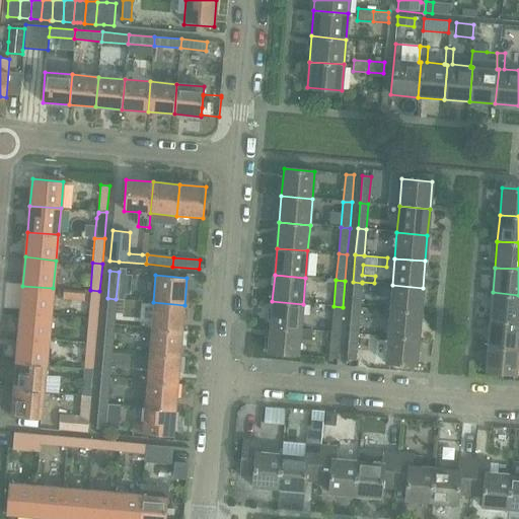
[(353,282),(351,307),(359,309),(362,283),(353,282)]
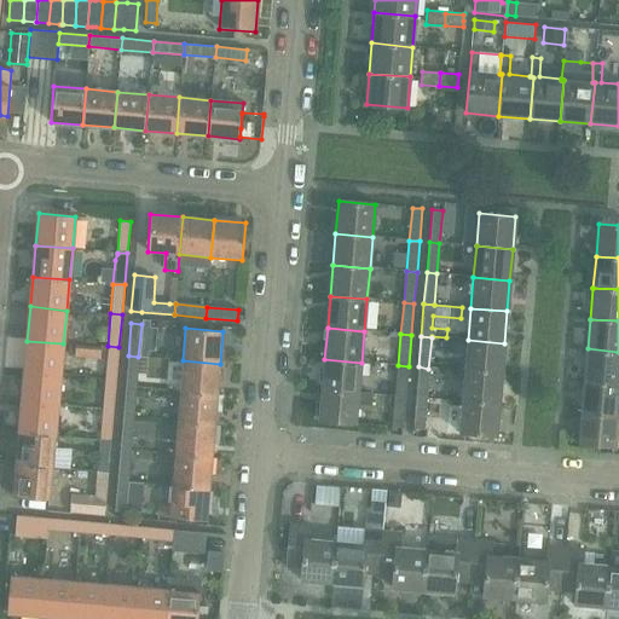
[(468,340),(466,370),(502,372),(504,343),(468,340)]
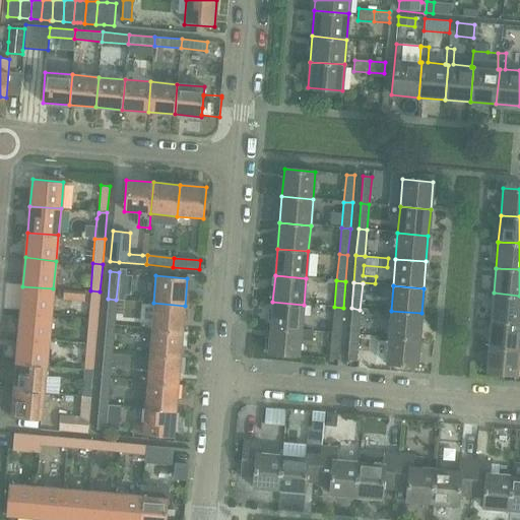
[(22,286),(20,312),(51,313),(53,288),(22,286)]
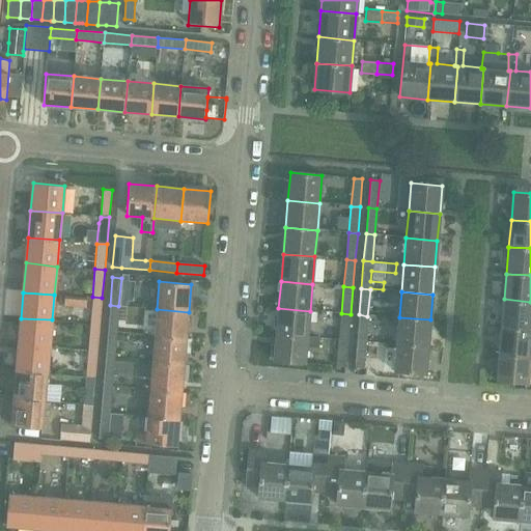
[(91,303),(90,324),(100,325),(102,298),(92,297),(86,297),(86,299),(59,296),(58,305),(64,305),(64,306),(86,308),(86,303),(91,303)]
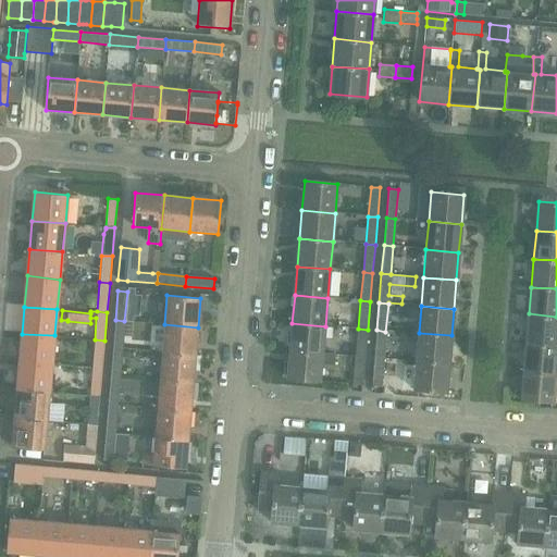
[(556,317),(529,313),(525,344),(556,346),(556,317)]
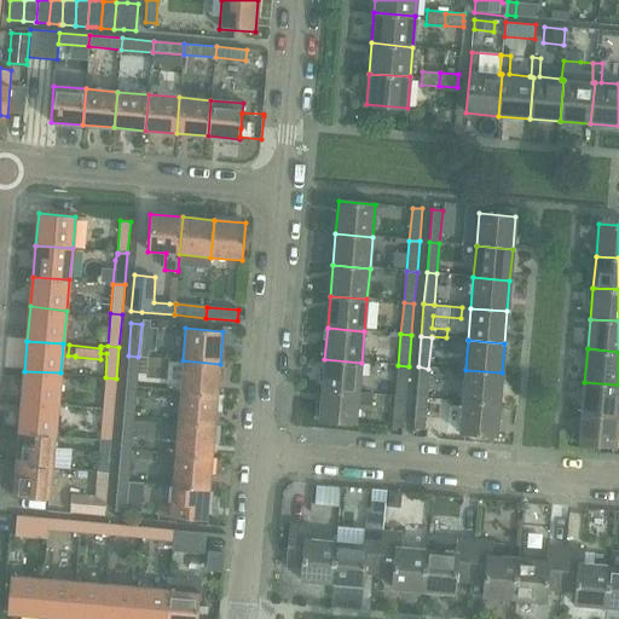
[(128,356),(125,387),(136,388),(138,357),(128,356)]
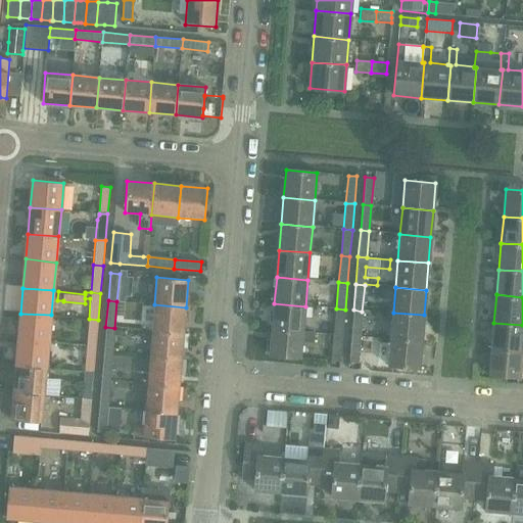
[(274,303),(272,330),(314,333),(314,332),(303,331),(305,306),(274,303)]
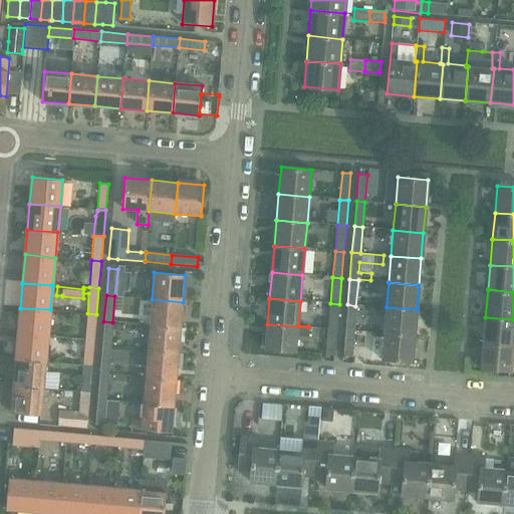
[(152,299),(150,325),(180,328),(183,302),(152,299)]
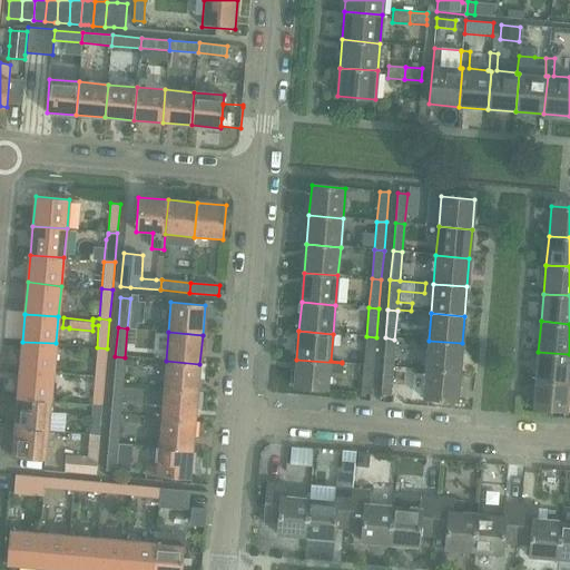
[(366,336),(364,365),(373,365),(376,337),(366,336)]
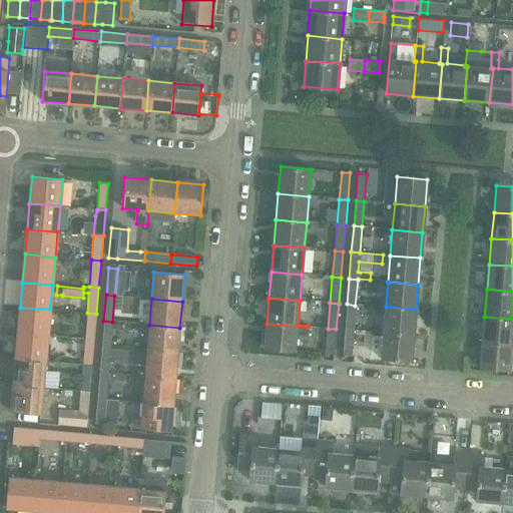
[(347,304),(344,330),(353,330),(355,306),(347,304)]
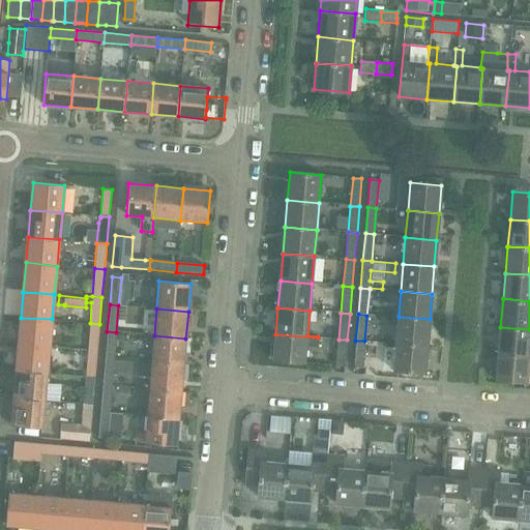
[(399,317),(395,345),(427,347),(430,319),(399,317)]
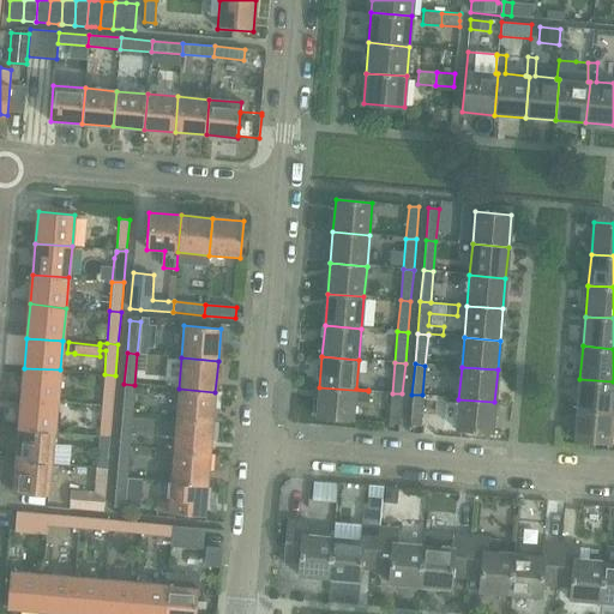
[(24,368),(22,397),(58,399),(60,369),(24,368)]
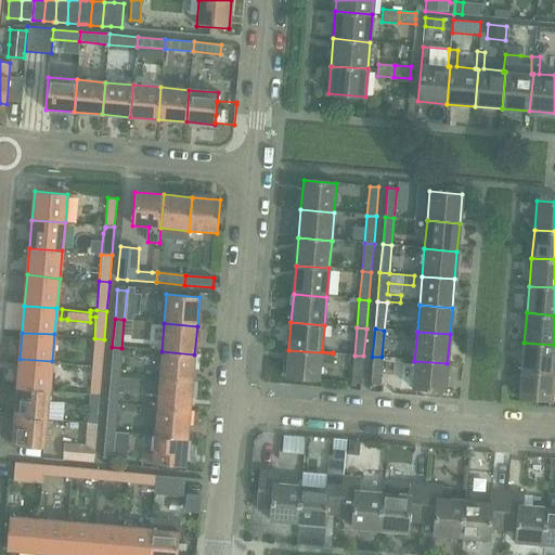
[(94,338),(91,365),(102,365),(104,339),(94,338)]
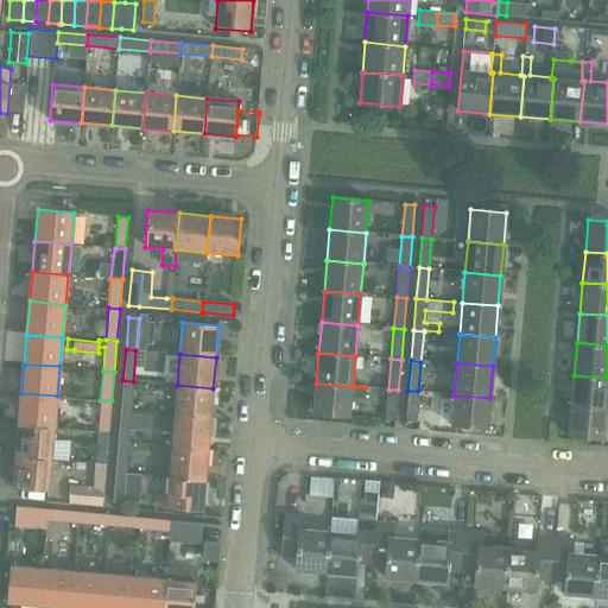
[(607,378),(574,375),(571,406),(607,410),(607,398),(607,378)]
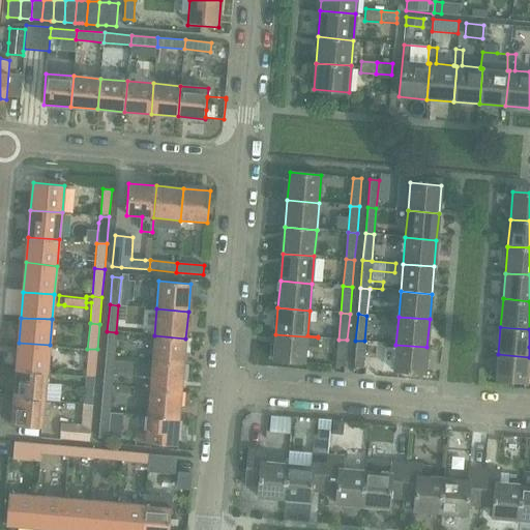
[(107,331),(105,358),(114,359),(116,332),(107,331)]
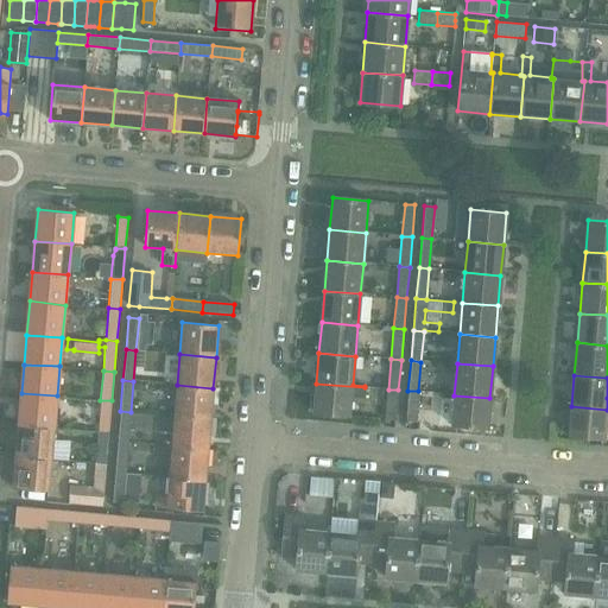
[(316,384),(314,413),(349,417),(352,398),(365,399),(365,387),(316,384)]
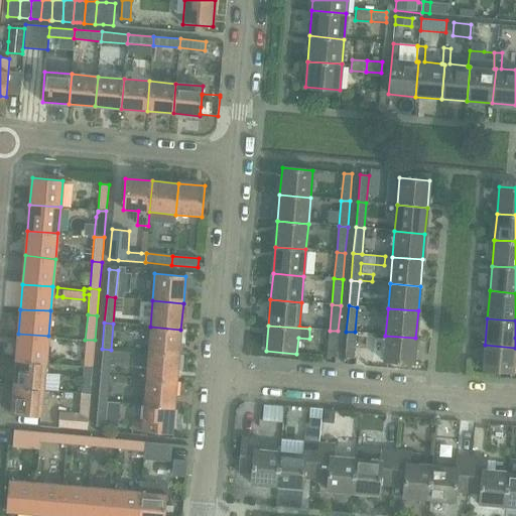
[(150,327),(147,353),(178,356),(180,330),(150,327)]
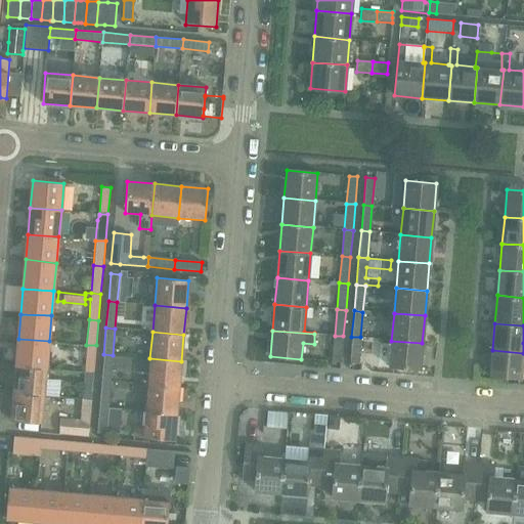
[(335,336),(333,361),(341,362),(343,336),(335,336)]
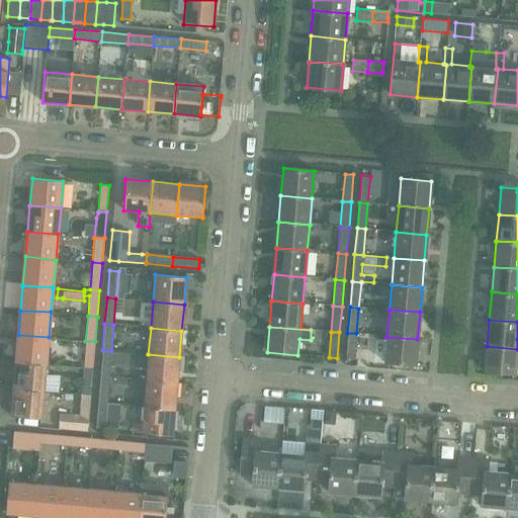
[(347,333),(345,359),(354,360),(355,343),(366,344),(367,335),(356,334),(356,333),(347,333)]
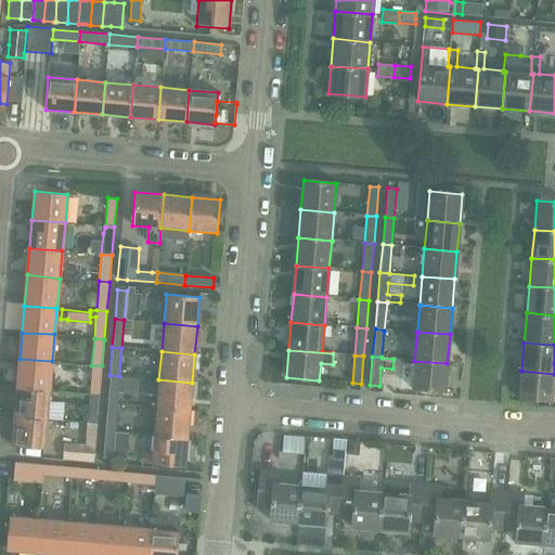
[(20,359),(16,388),(49,391),(52,361),(20,359)]
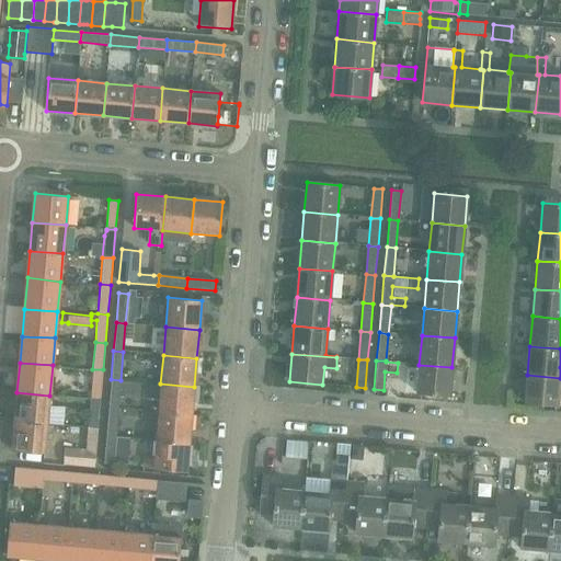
[(419,365),(416,393),(449,396),(451,367),(419,365)]
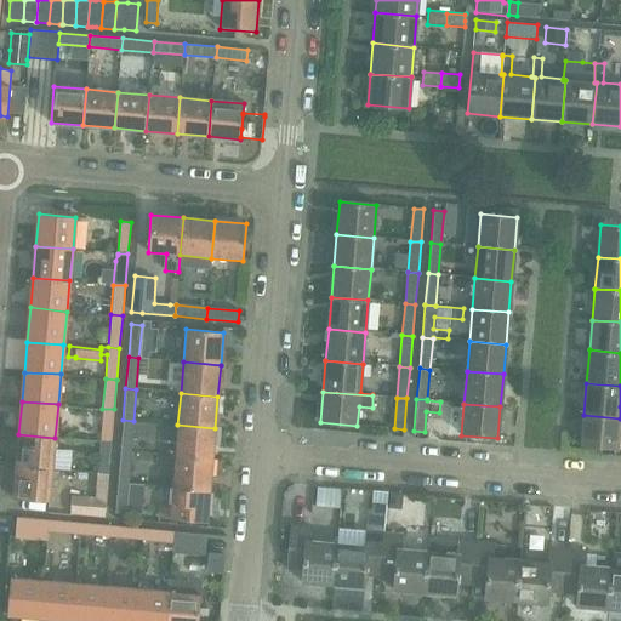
[(102,409),(101,428),(100,442),(112,443),(114,409),(102,409)]
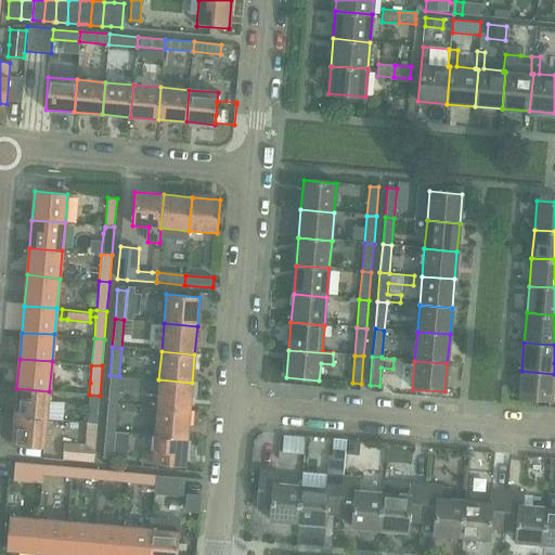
[(519,398),(552,401),(554,374),(521,371),(519,398)]
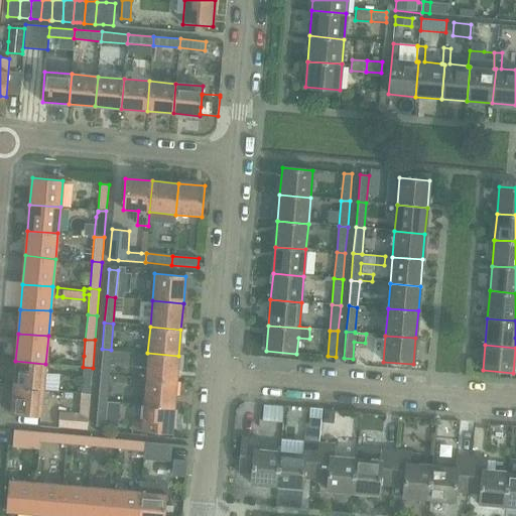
[(102,349),(100,375),(108,376),(111,350),(102,349)]
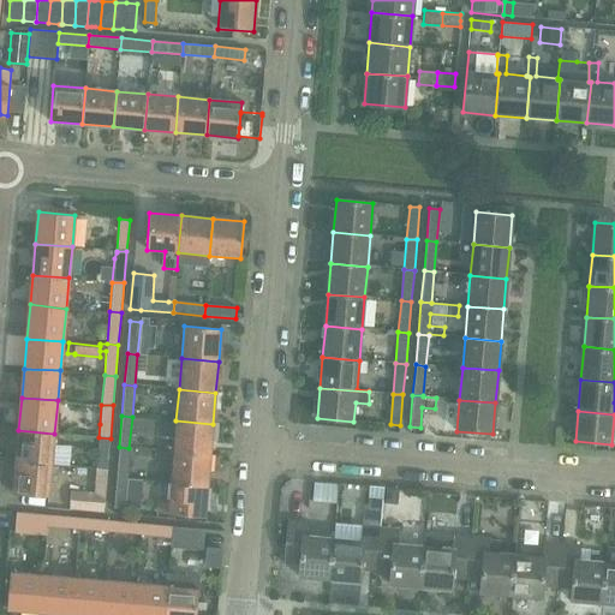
[(175,421),(173,452),(210,455),(213,424),(175,421)]
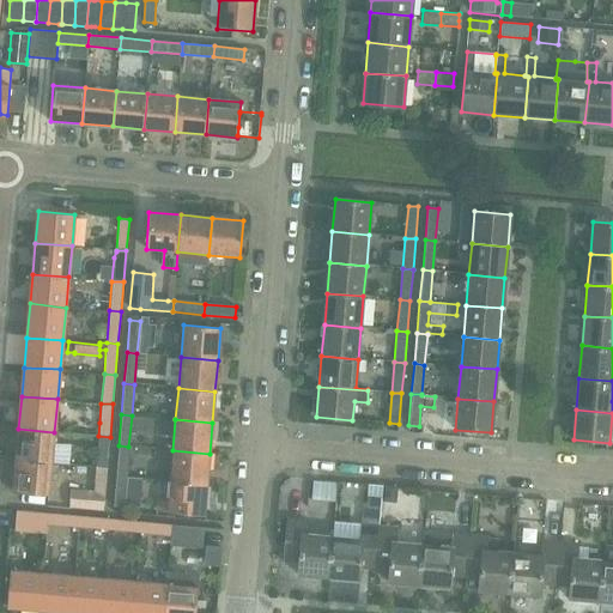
[(18,429),(16,460),(52,463),(54,432),(18,429)]
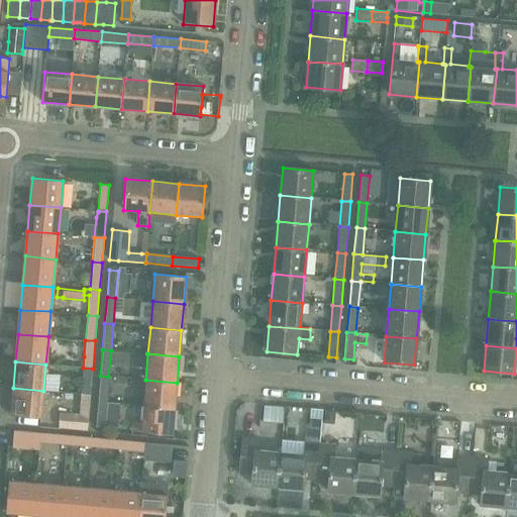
[(83,368),(81,394),(90,395),(93,369),(83,368)]
